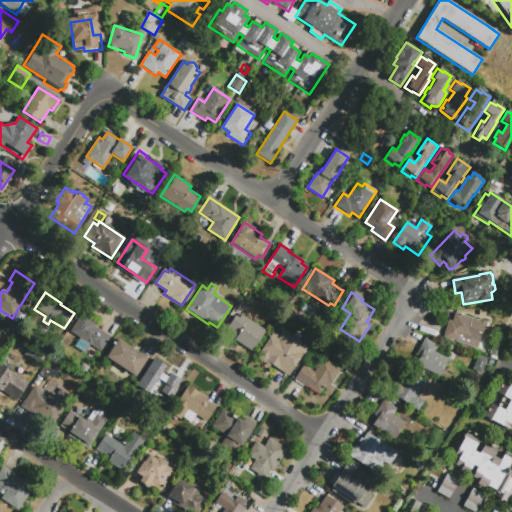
[(304,304),(315,311),(311,317),(301,310),(304,304)]
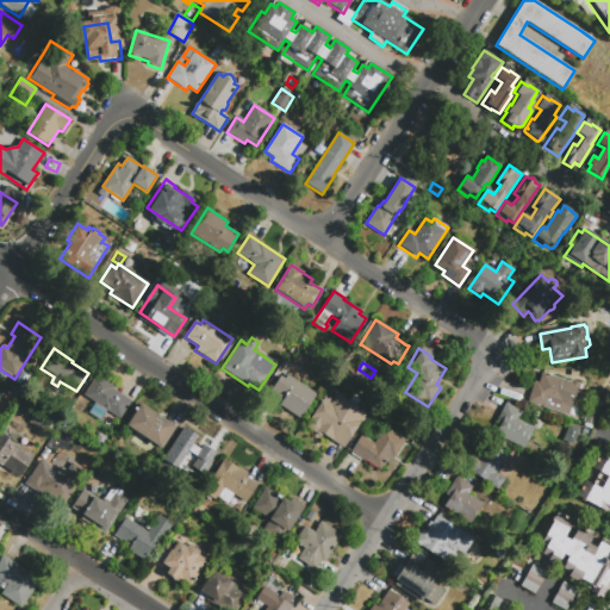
[(356,371),(365,377),(361,381),(353,377),(356,371)]
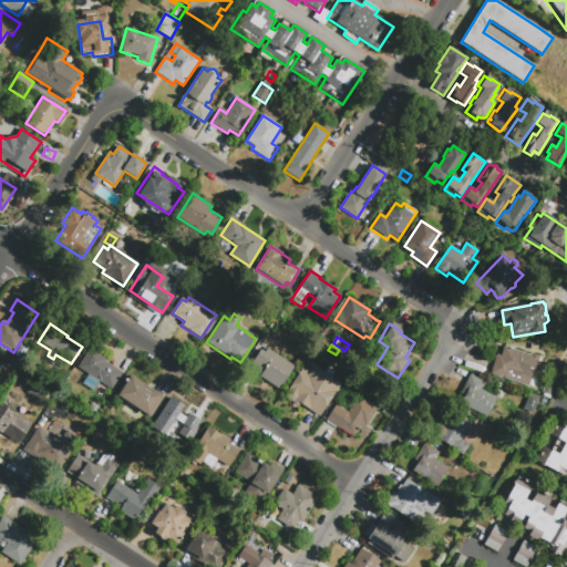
[(532,353),(539,357),(536,364),(537,366),(535,374),(533,373),(532,378),(537,379),(534,388),(529,385),(528,387),(491,374),(497,354),(501,356),(504,347),(531,356),(532,353)]
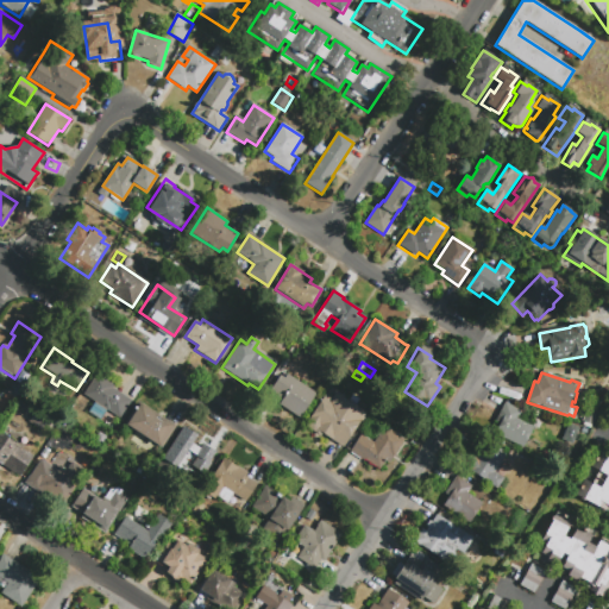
[(83,395),(96,374),(113,385),(112,388),(130,400),(132,401),(120,419),(83,395)]
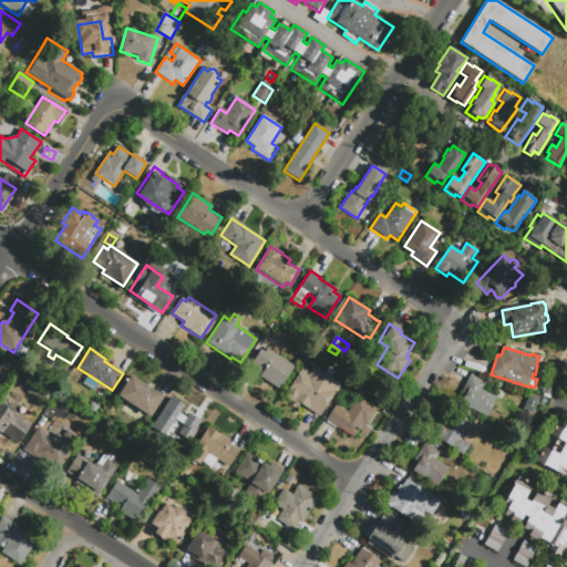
[(279,390),(259,377),(263,373),(250,366),(260,350),(265,352),(267,349),(295,367),(279,390)]
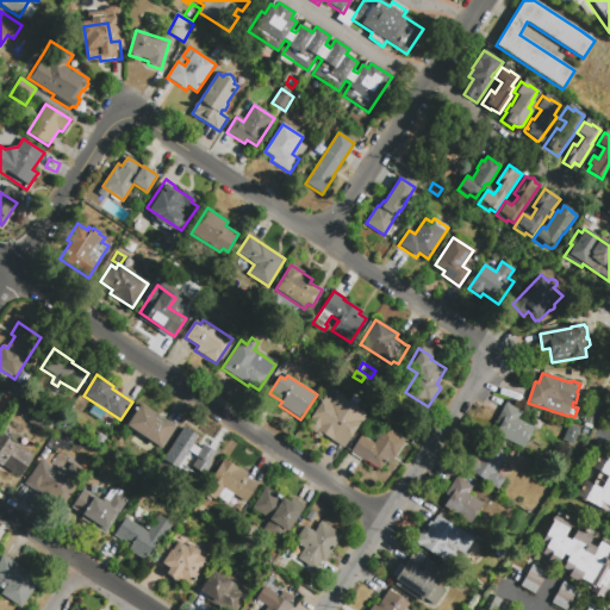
[(503,390),(521,396),(520,402),(500,396),(503,390)]
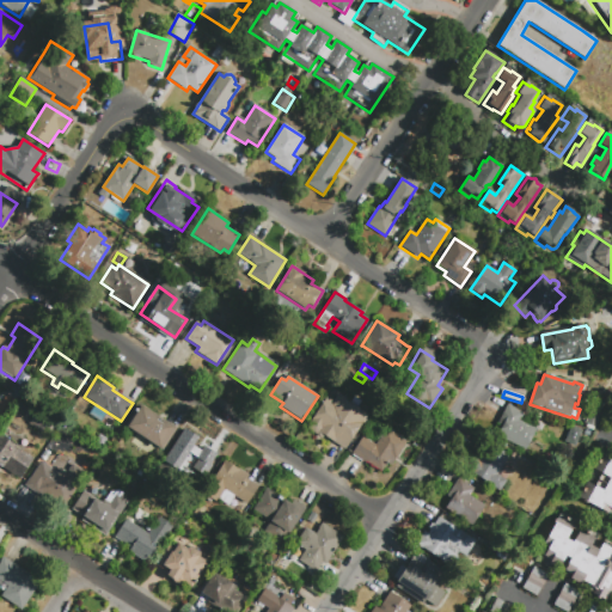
[(337,395),(369,416),(346,451),(318,433),(319,432),(308,424),(326,397),(334,401),(337,395)]
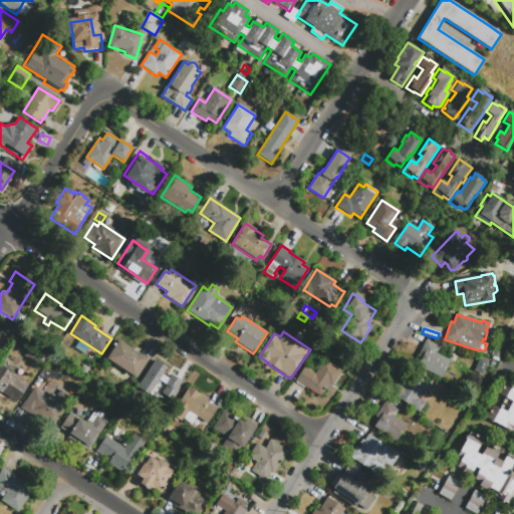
[(148,359),(136,378),(105,358),(106,356),(117,339),(148,359)]
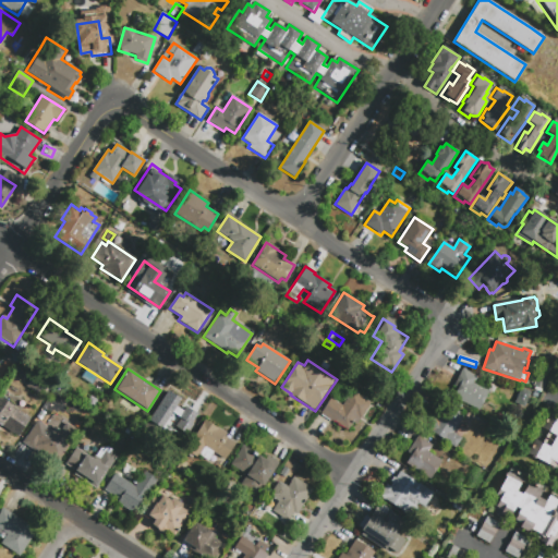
[(462,370),(477,376),(473,384),(488,391),(478,411),(453,398),(458,388),(453,386),(462,370)]
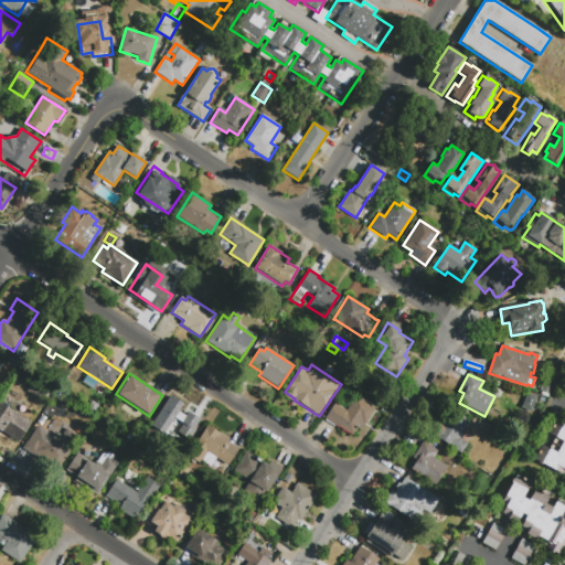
[(158,415),(170,395),(184,405),(179,412),(185,416),(188,412),(200,419),(190,436),(158,415)]
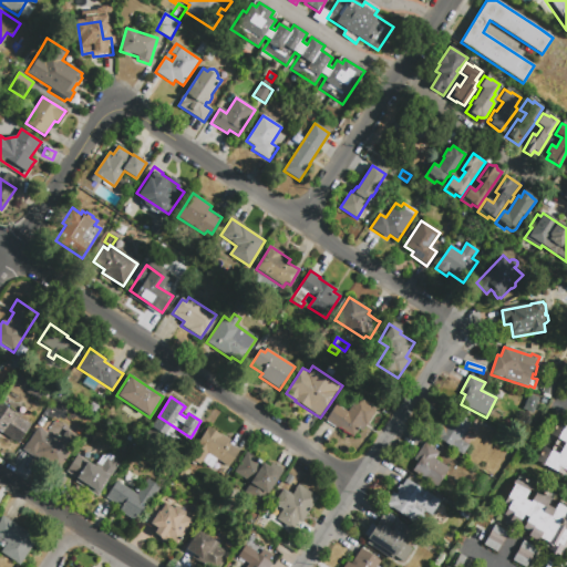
[(326,421),(336,404),(347,412),(358,397),(377,410),(361,432),(358,430),(353,436),(339,428),(338,429),(326,421)]
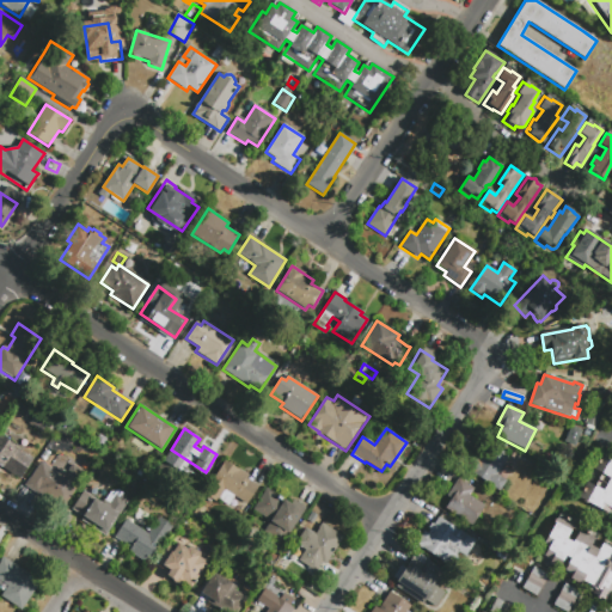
[(0,436),(34,459),(20,479),(2,467),(2,466),(0,464),(0,436)]
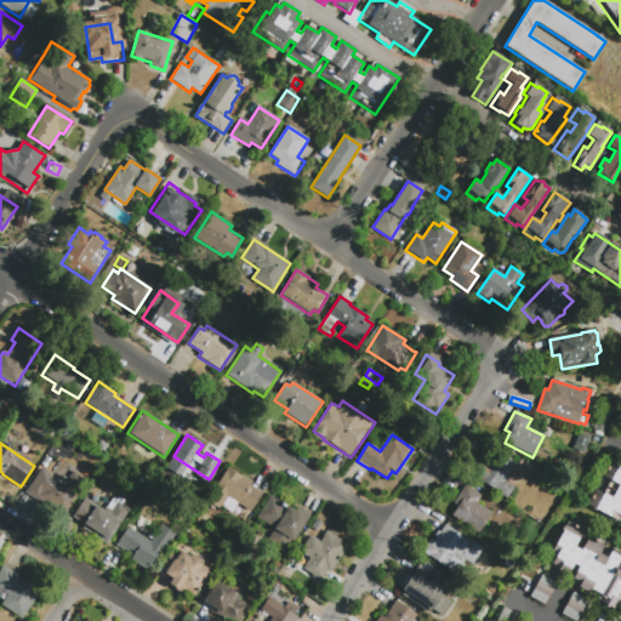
[(495,449),(516,462),(503,482),(513,489),(507,499),(473,477),(482,463),(484,466),(495,449)]
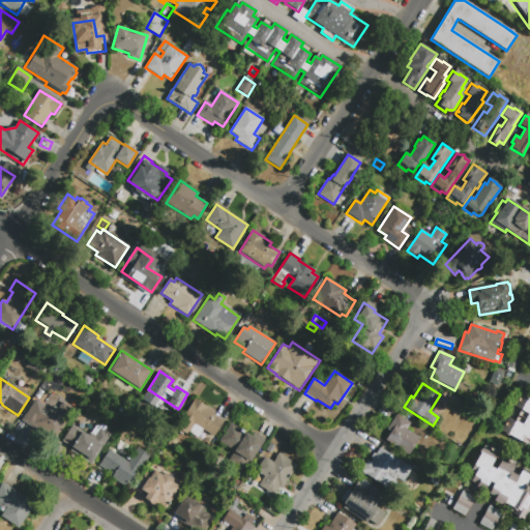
[(527,443),(507,433),(506,435),(503,434),(504,432),(500,430),(507,416),(514,420),(521,408),(513,405),(521,391),(525,394),(526,392),(528,393),(527,395),(529,396),(529,440),(527,443)]
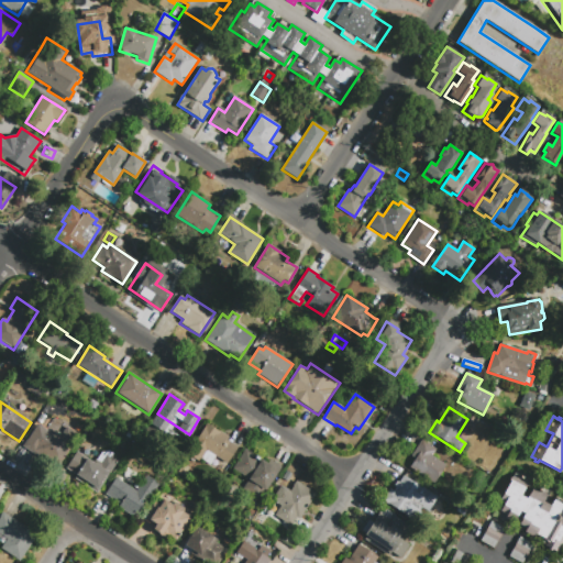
[(207,450),(199,461),(187,453),(207,423),(219,432),(220,431),(229,438),(228,440),(239,448),(228,464),(207,450)]
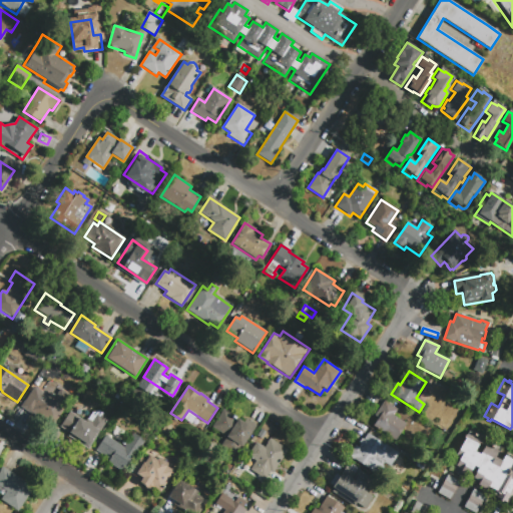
[(20,407),(34,387),(47,397),(50,393),(55,397),(60,390),(71,397),(53,424),(36,413),(34,417),(20,407)]
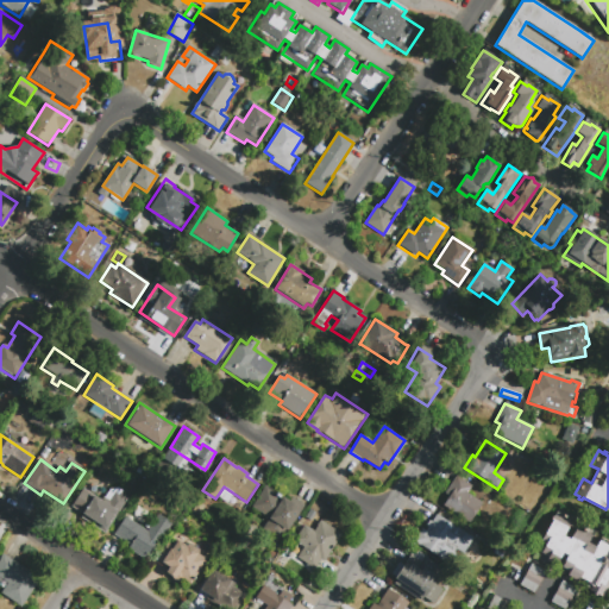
[(456,477),(471,487),(466,494),(482,503),(469,523),(443,507),(450,497),(445,494),(456,477)]
